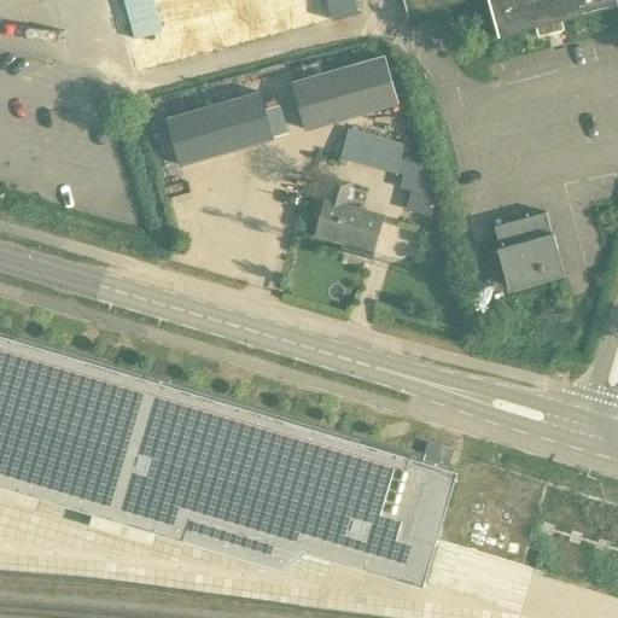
[(114,0),(134,74),(357,15),(354,0),(114,0)]
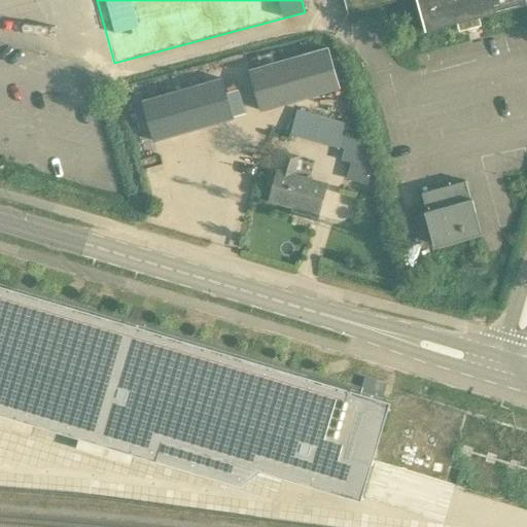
[(343,0),(347,13),(397,0),(416,0),(425,31),(456,23),(458,31),(480,26),(478,18),(526,4),(525,0),(343,0)]
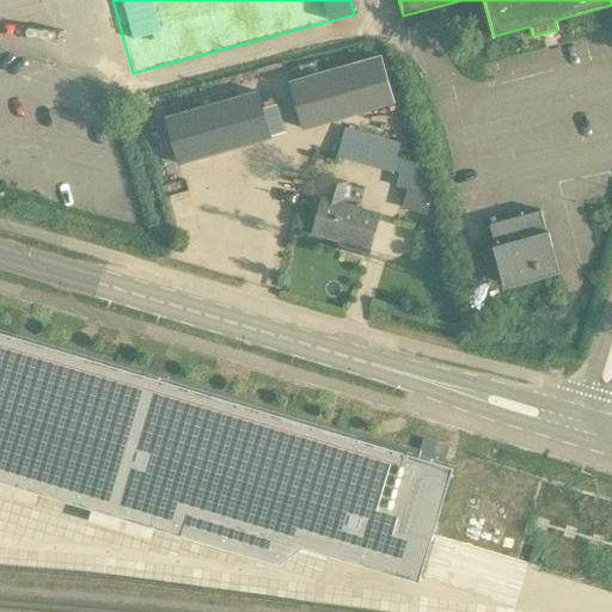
[(381,55),(289,81),(303,128),(395,102),(381,55)]
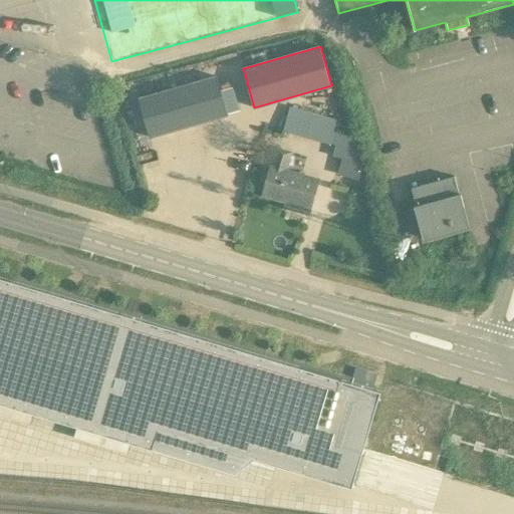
[(216,76),(139,98),(150,138),(228,115),(227,114),(239,111),(232,88),(221,91),(216,76)]
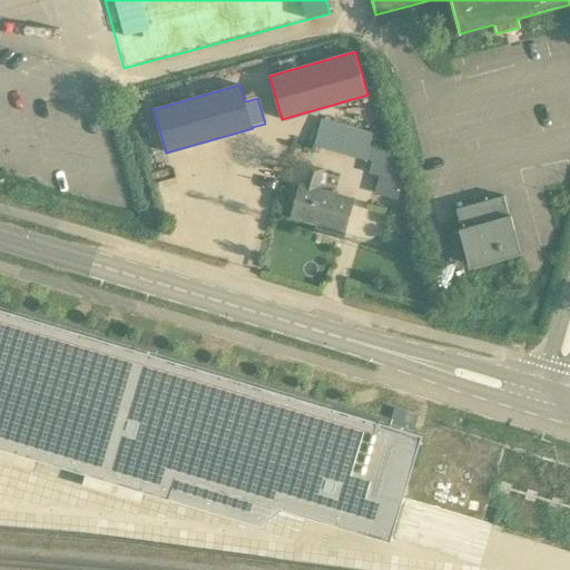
[(322,119),(314,145),(365,159),(370,147),(373,134),(322,119)]
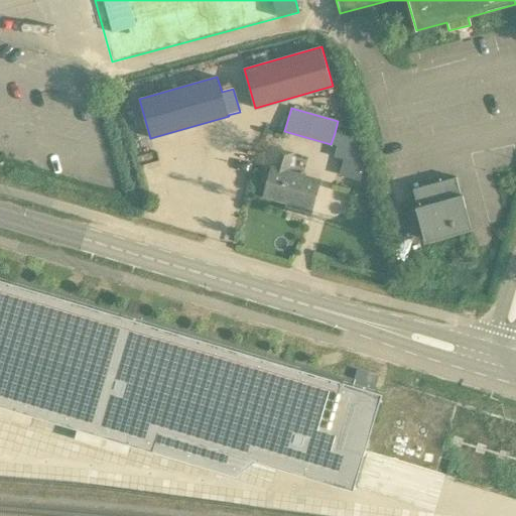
[(335,133),(331,144),(338,146),(335,157),(344,160),(340,175),(360,180),(364,165),(359,163),(362,152),(355,150),(358,138),(335,133)]
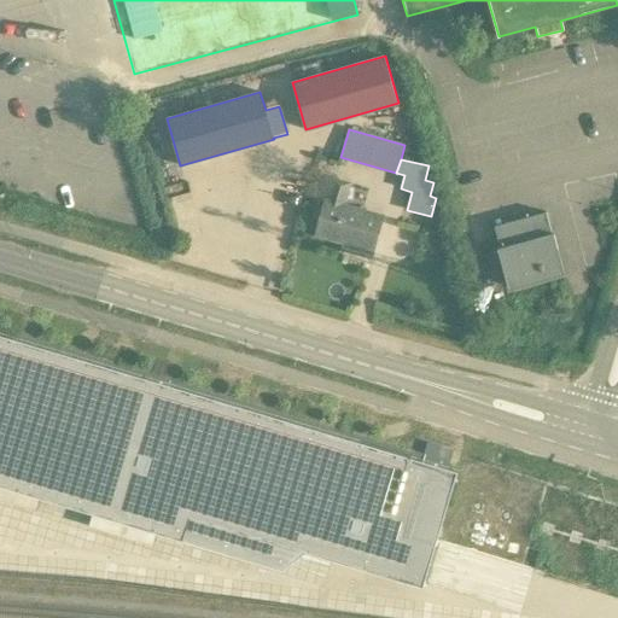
[(382,216),(343,205),(349,184),(333,180),(327,200),(325,199),(315,235),(343,244),(342,250),(371,257),(382,216)]
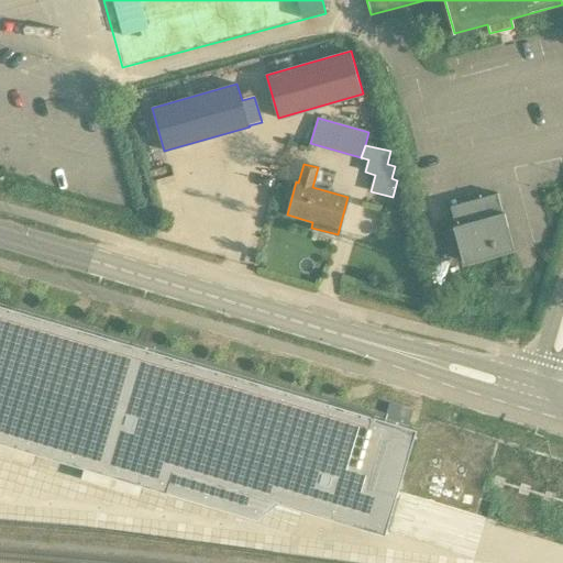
[(497,194),(451,206),(455,225),(453,225),(463,264),(514,251),(504,212),(501,212),(497,194)]
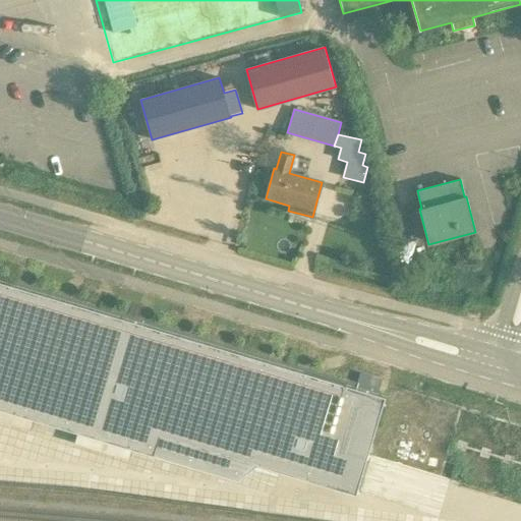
[(0,408),(156,455),(161,437),(257,465),(357,495),(386,397),(0,282),(0,408)]
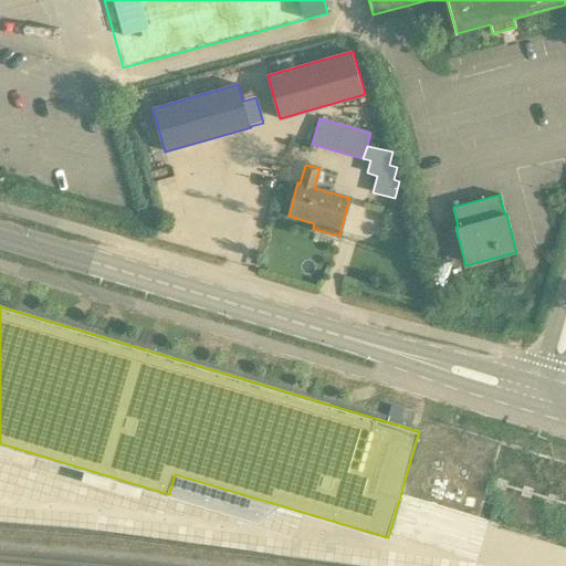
[(419,432),(400,494),(565,542),(565,450),(428,408),(419,432)]
